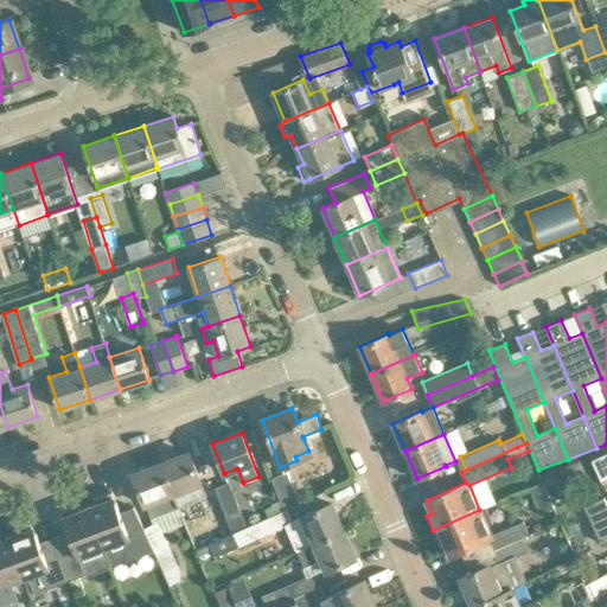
[(189,453),(161,464),(172,494),(200,484),(189,453)]
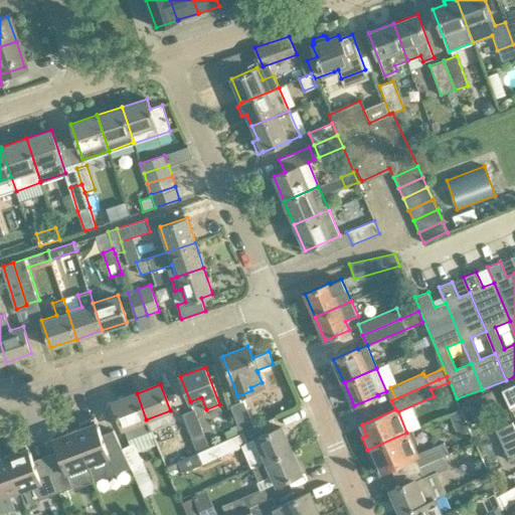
[(511,410),(514,408),(514,386),(503,392),(511,410)]
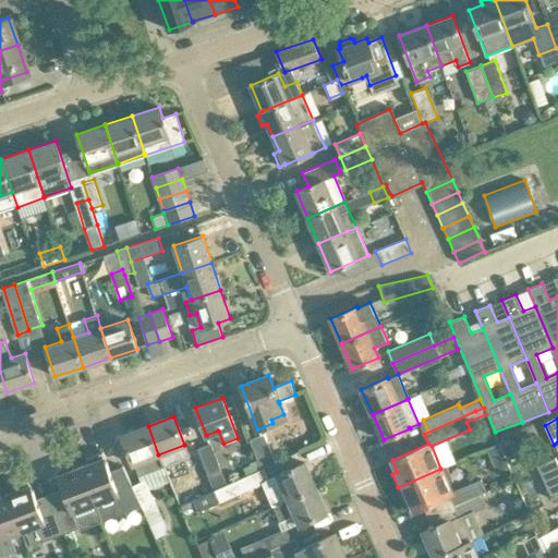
[(164,466),(158,455),(148,426),(122,436),(133,463),(135,462),(140,475),(164,466)]
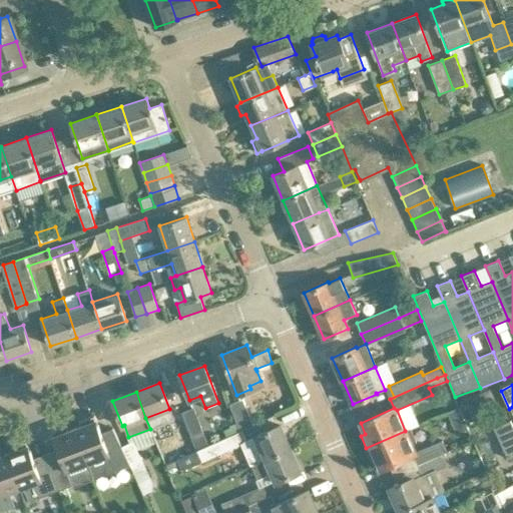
[(229,404),(239,432),(242,430),(252,425),(242,399),(229,404)]
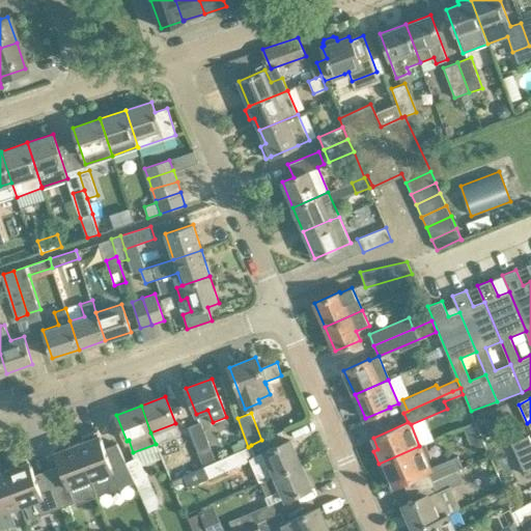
[(202,421),(189,426),(205,467),(218,460),(202,421)]
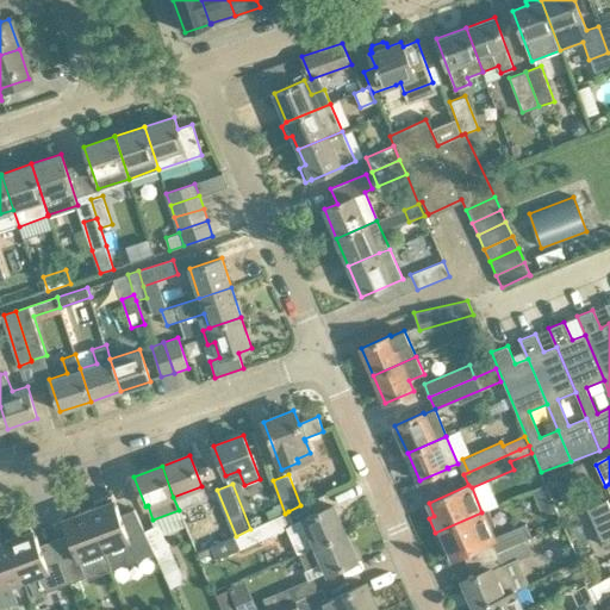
[(222,542),(236,536),(217,490),(201,496),(222,542)]
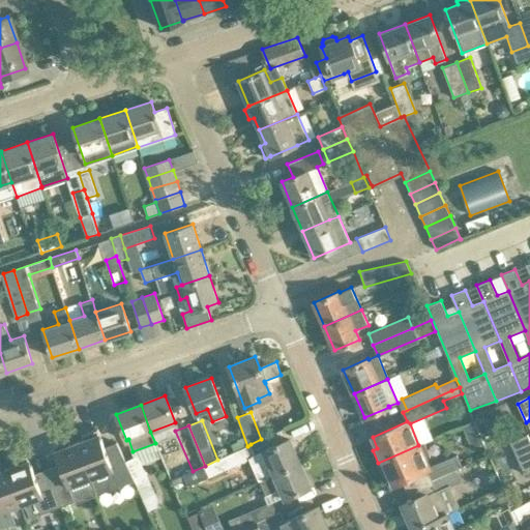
[(125,461),(117,442),(116,443),(119,451),(108,455),(97,429),(81,435),(83,440),(77,442),(90,478),(112,470),(117,486),(135,478),(125,461)]
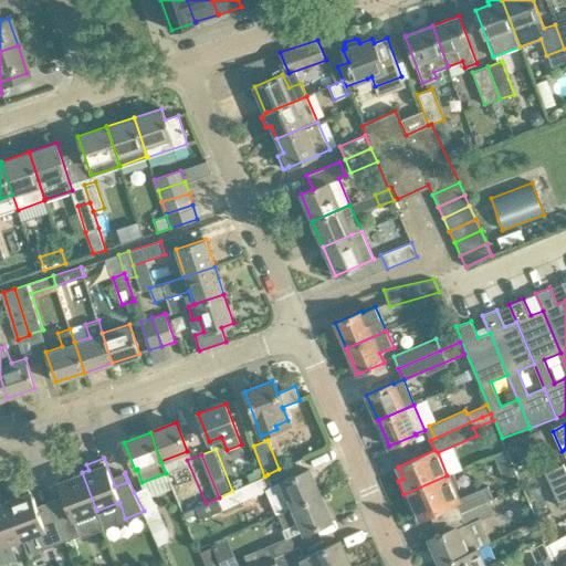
[(559,506),(565,502),(565,471),(563,464),(544,472),(559,506)]
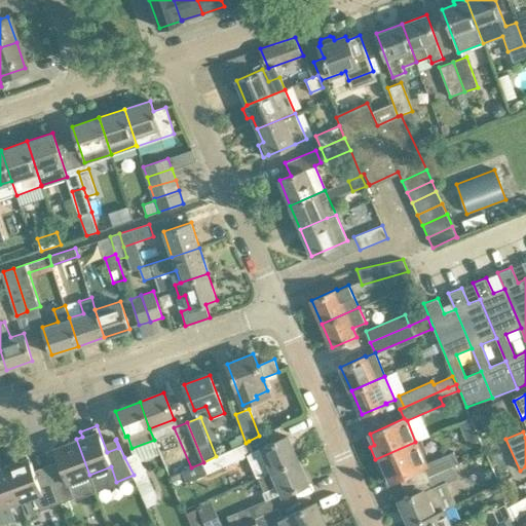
[(203,462),(209,474),(249,455),(258,477),(272,471),(297,460),(287,436),(262,447),(262,448),(253,452),(249,441),(246,443),(216,456),(203,462)]
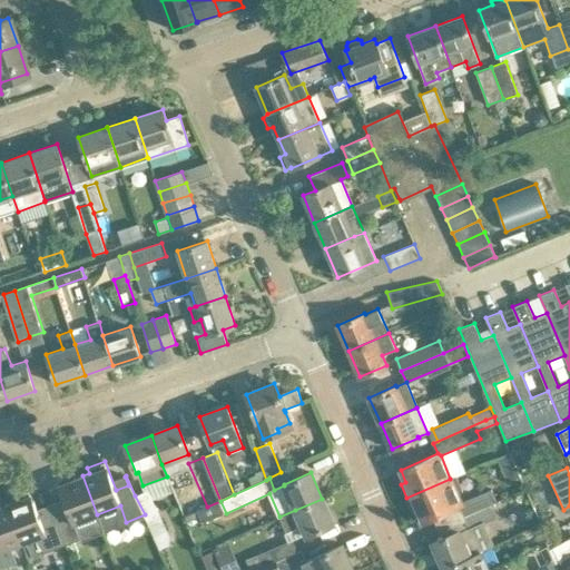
[(75,523),(97,514),(82,475),(76,479),(74,473),(56,480),(67,508),(55,512),(51,504),(50,504),(66,544),(80,539),(75,523)]
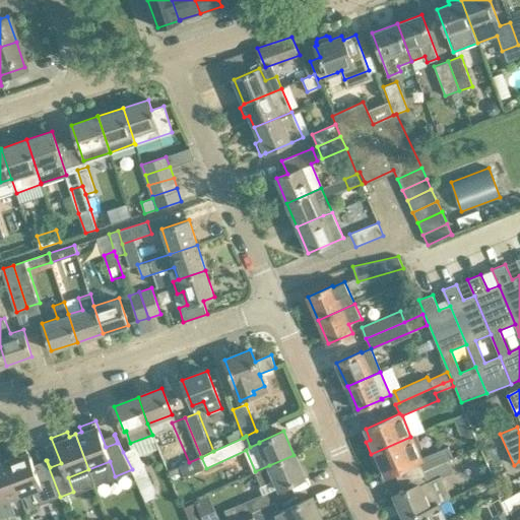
[(381,464),(386,475),(419,461),(423,470),(445,461),(441,449),(419,458),(416,451),(420,449),(415,435),(410,437),(371,454),(376,466),(381,464)]
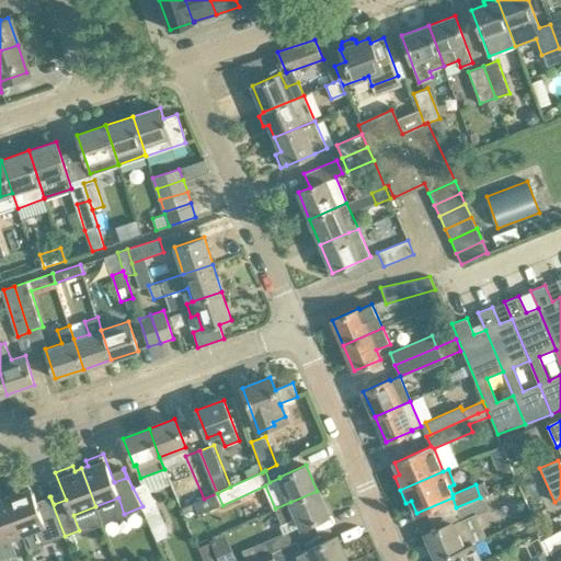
[(14,494),(7,496),(22,535),(35,529),(36,533),(44,544),(65,536),(49,496),(48,496),(52,505),(39,510),(29,482),(12,489),(14,494)]
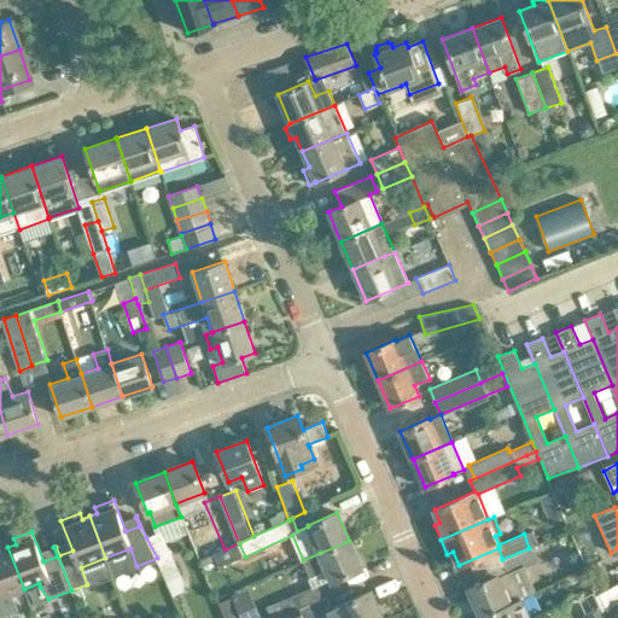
[(161,531),(146,537),(157,558),(168,582),(181,576),(161,531)]
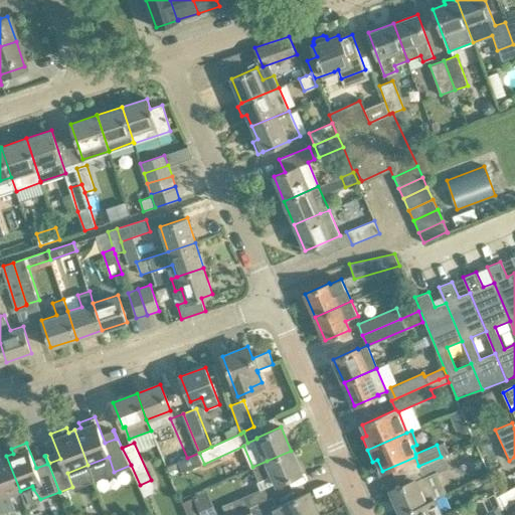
[(267,461),(252,467),(259,481),(274,475),(278,484),(301,474),(291,451),(267,461)]
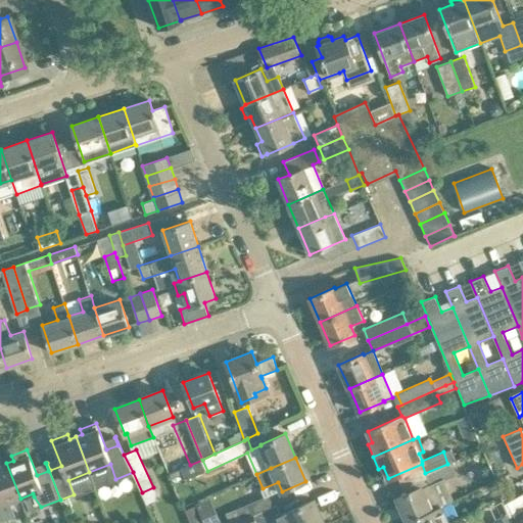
[(187,480),(207,471),(202,460),(190,465),(182,469),(187,480)]
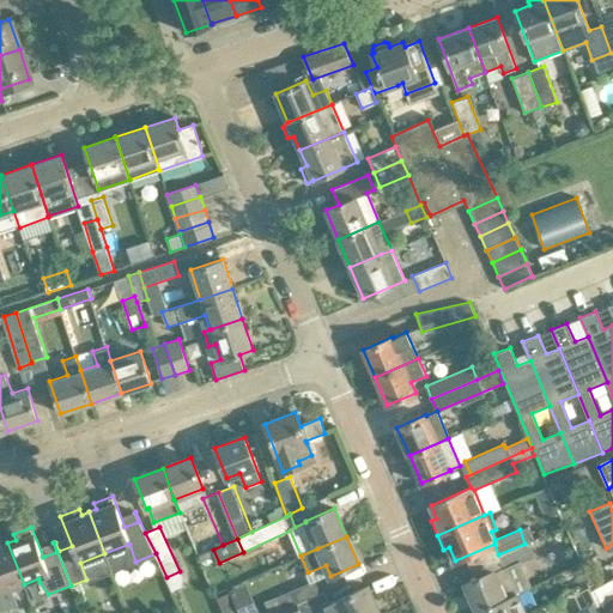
[(0,612),(12,608),(10,593),(10,589),(24,584),(7,542),(0,545),(0,544),(0,612)]
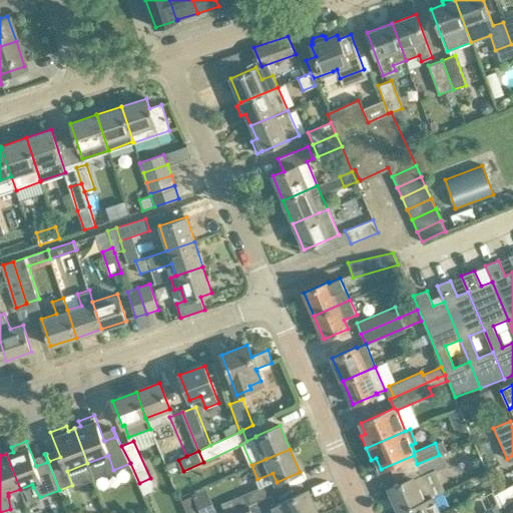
[(422,501),(432,496),(435,495),(445,490),(435,469),(443,466),(439,455),(417,464),(422,475),(413,479),(413,477),(389,488),(399,511),(422,501)]
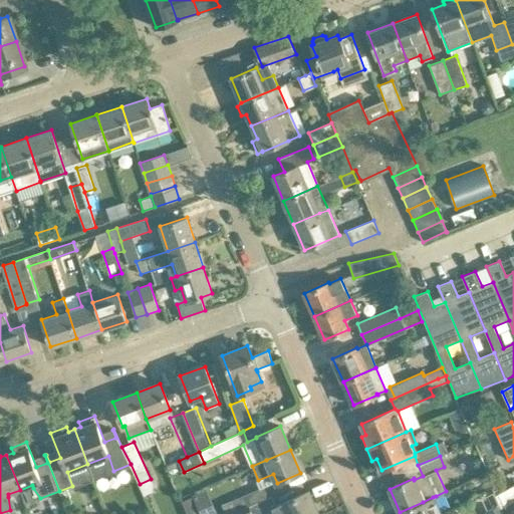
[(194,472),(186,476),(192,490),(193,489),(201,486),(194,472)]
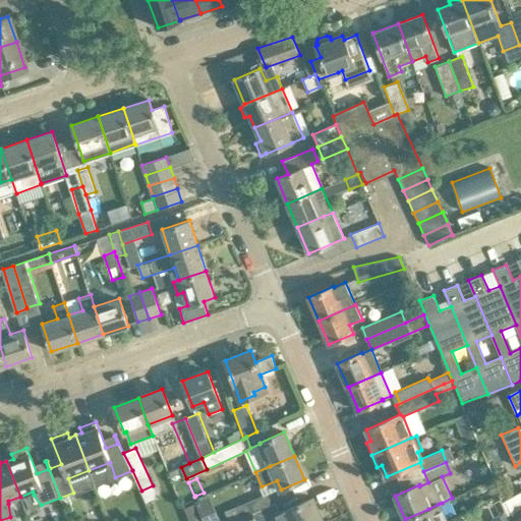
[(503,501),(509,514),(511,520),(520,520),(520,490),(514,495),(503,501)]
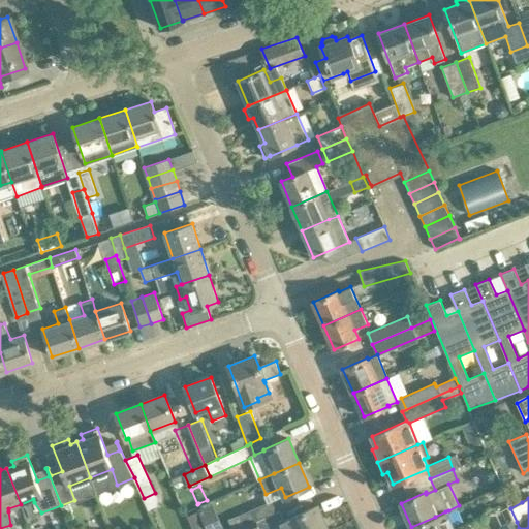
[(229,520),(232,528),(239,528),(267,517),(262,505),(229,520)]
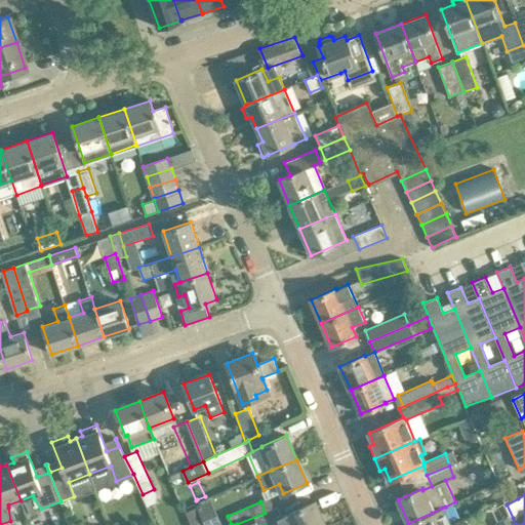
[(275,520),(276,524),(325,524),(315,501),(275,520)]
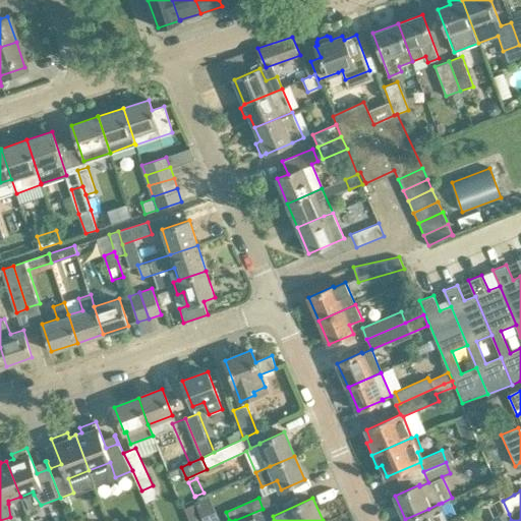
[(196,502),(184,508),(189,520),(209,520),(200,501),(196,502)]
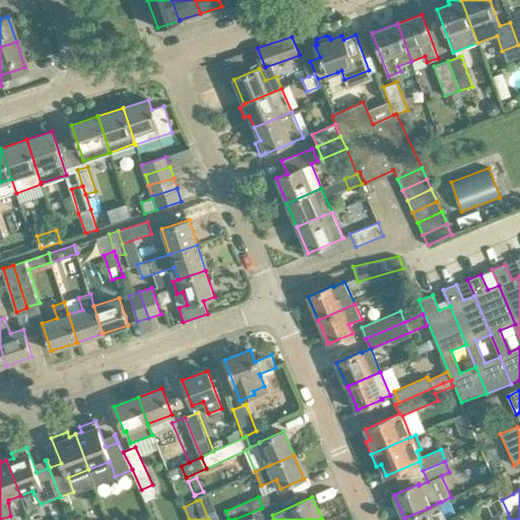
[(448,517),(441,502),(438,503),(428,508),(404,518),(404,519),(452,519),(450,516),(448,517)]
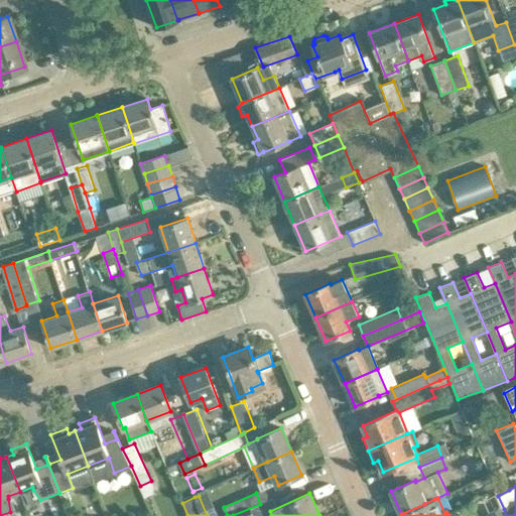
[(260,504),(233,515),(259,515),(265,514),(260,504)]
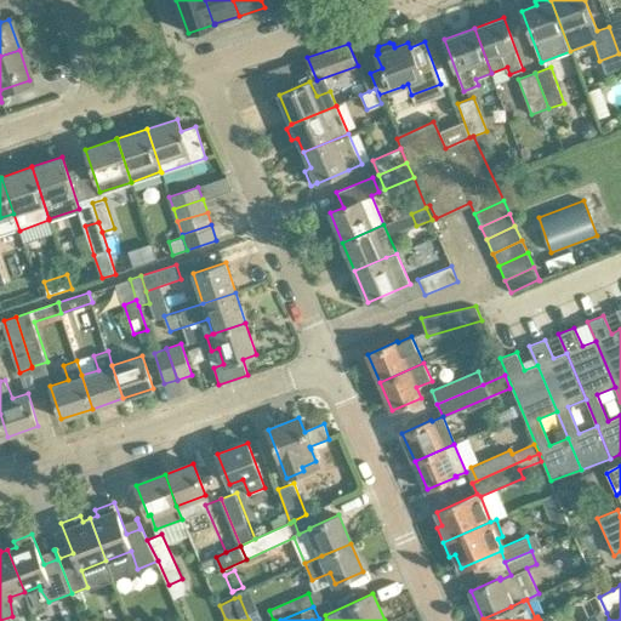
[(609,620),(607,613),(605,610),(588,619),(588,620),(609,620)]
